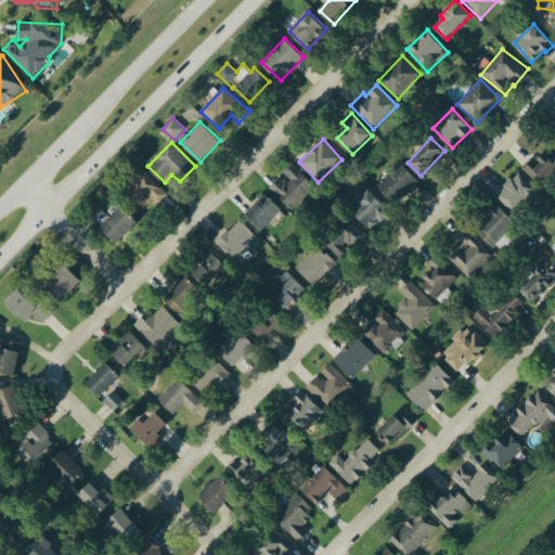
[(525,167),(545,190),(554,180),(554,152),(553,150),(533,167),(530,163),(525,167)]
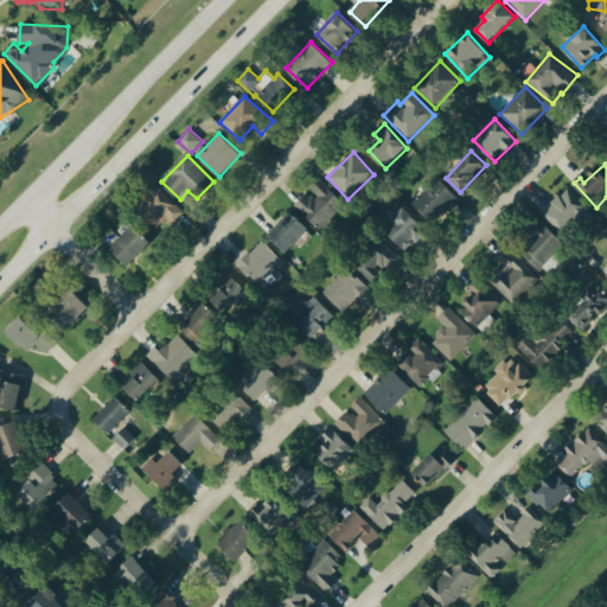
[(413,204),(434,224),(459,198),(438,178),(413,204)]
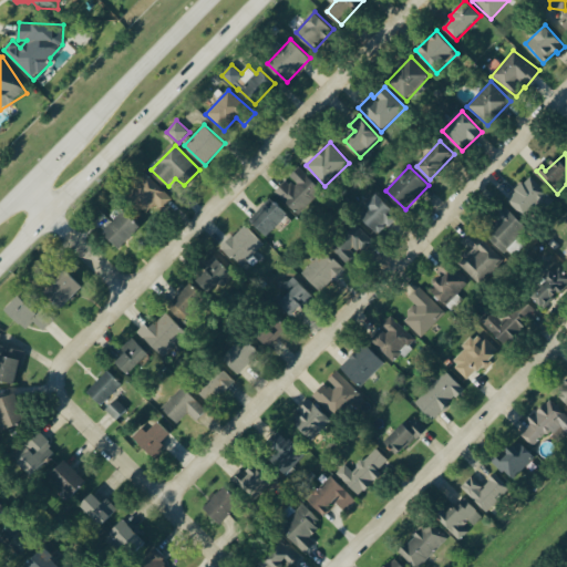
[(276,191),(298,215),(323,192),(300,167),(288,178),(289,179),(276,191)]
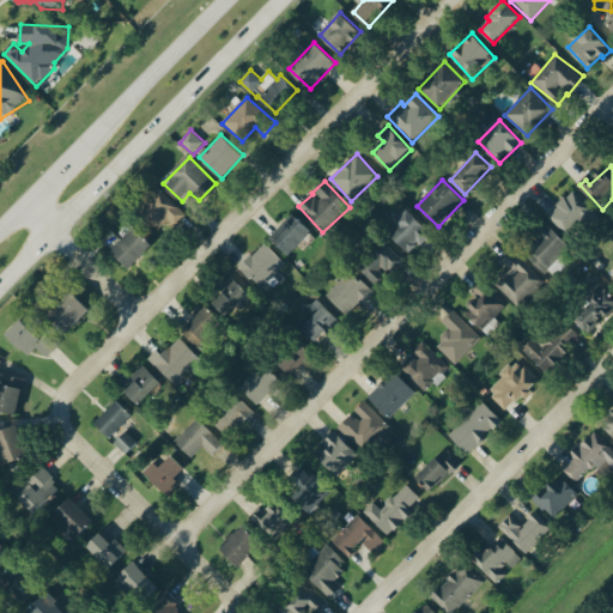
[(159,229),(170,220),(175,226),(187,216),(159,187),(138,206),(159,229)]
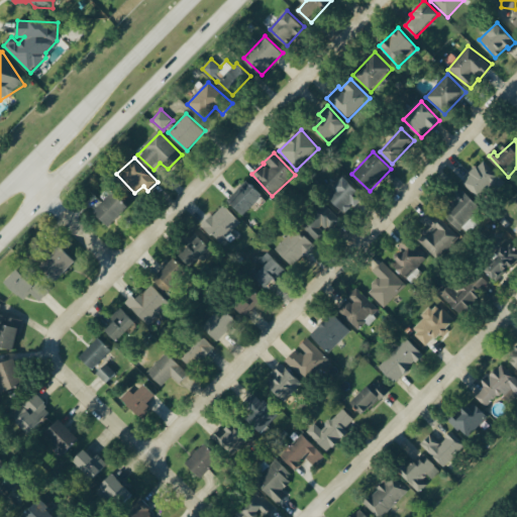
[(480,200),(501,177),(483,161),(461,183),(480,200)]
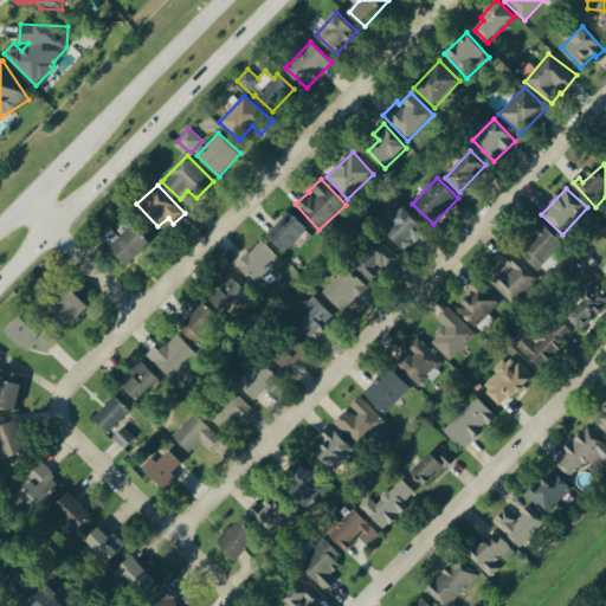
[(423,227),(405,208),(384,227),(401,247),(423,227)]
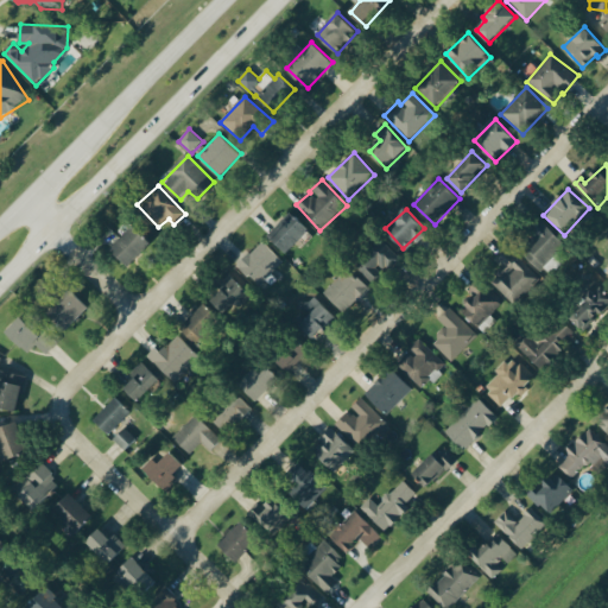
[(289,254),(311,232),(292,214),(270,236),(289,254)]
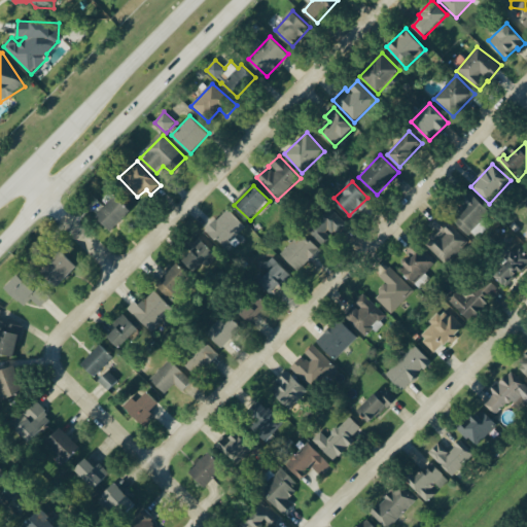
[(468,235),(491,213),(472,195),(450,216),(468,235)]
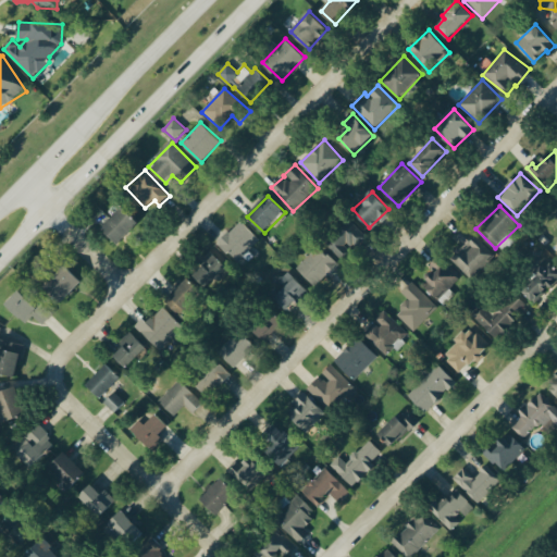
[(118,244),(139,224),(124,207),(102,227),(118,244)]
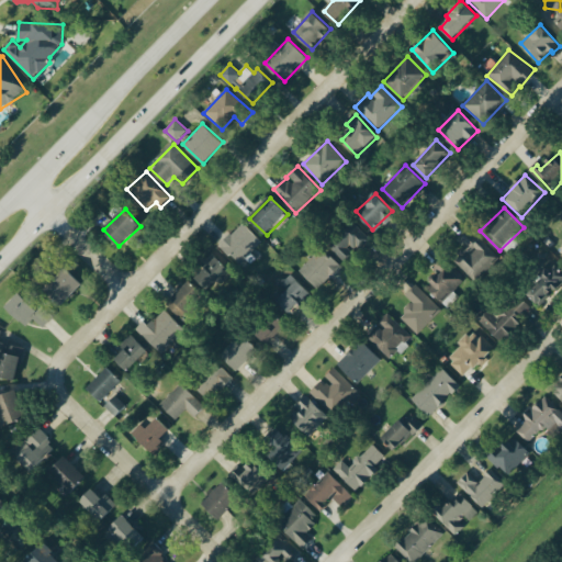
[(369,236),(355,221),(328,246),(344,261),(369,236)]
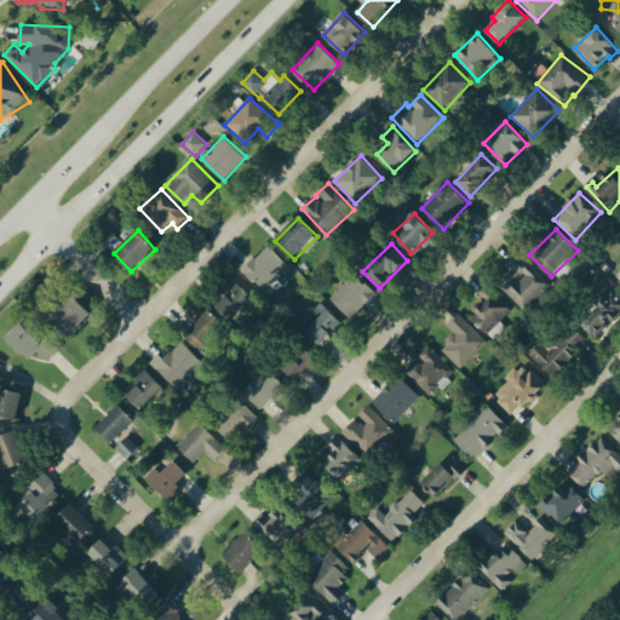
[(242,273),(265,293),(290,265),(267,246),(242,273)]
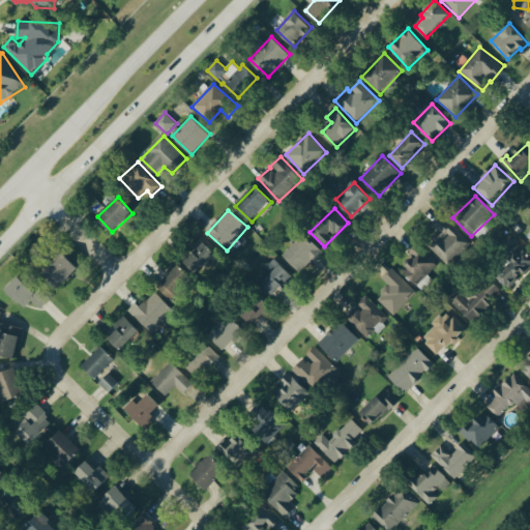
[(470,242),(443,216),(434,227),(440,234),(429,246),(448,265),(470,242)]
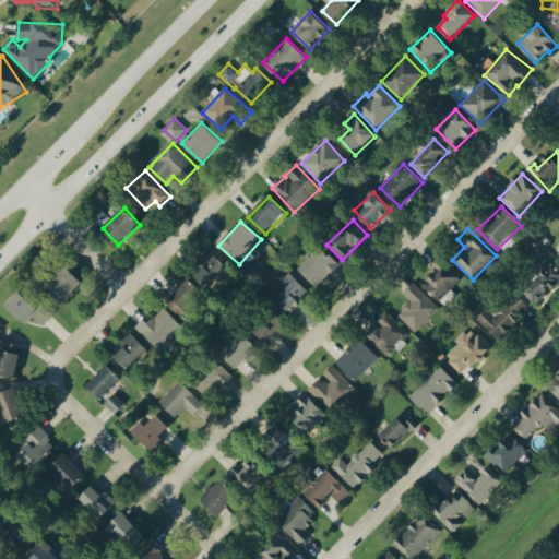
[(297,269),(316,287),(339,265),(320,247),(297,269)]
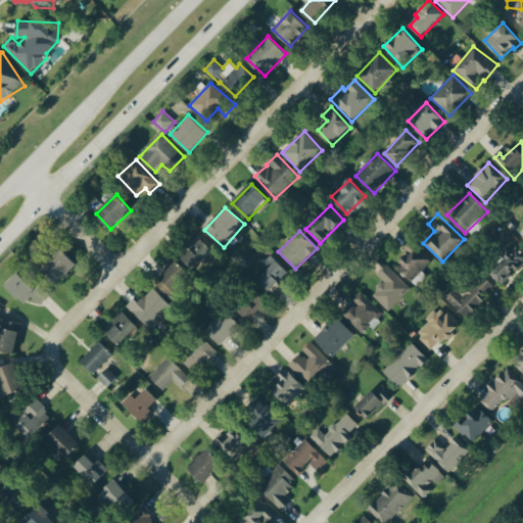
[(195,271),(214,251),(199,237),(181,256),(195,271)]
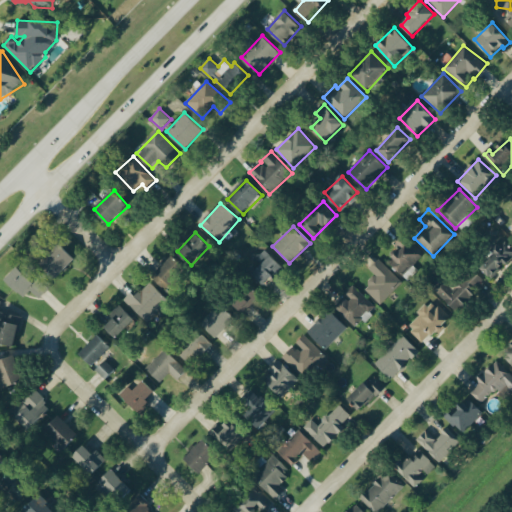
[(395,243),(400,249),(388,260),(404,278),(405,277),(408,279),(417,270),(413,266),(423,256),(403,235),(395,243)]
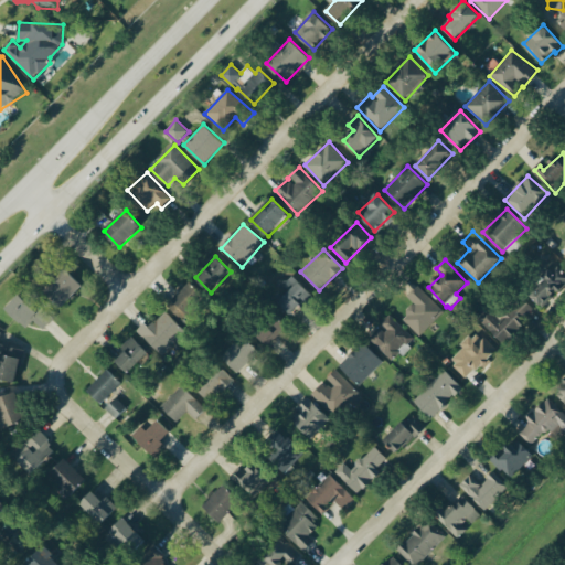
[(529,292),(541,307),(564,284),(564,272),(558,265),(529,292)]
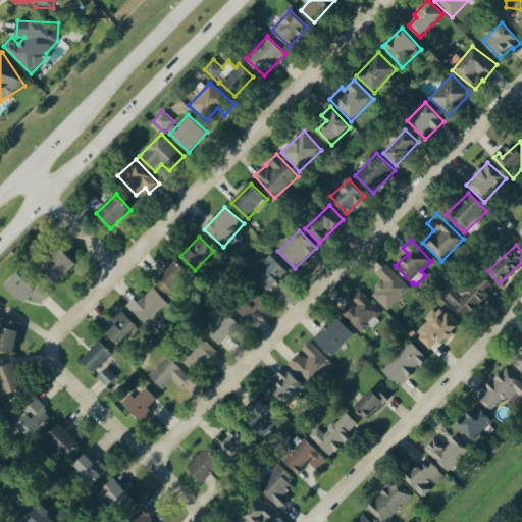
[(77,265),(63,250),(44,267),(58,282),(77,265)]
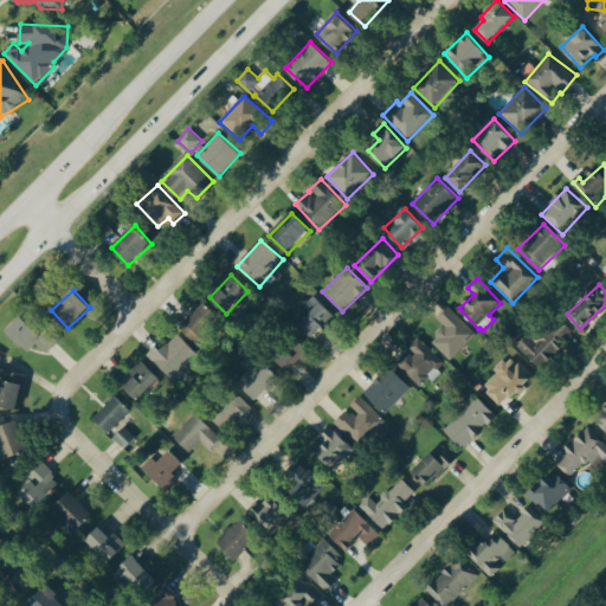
[(337,320),(314,294),(298,308),(308,318),(300,324),(314,341),(337,320)]
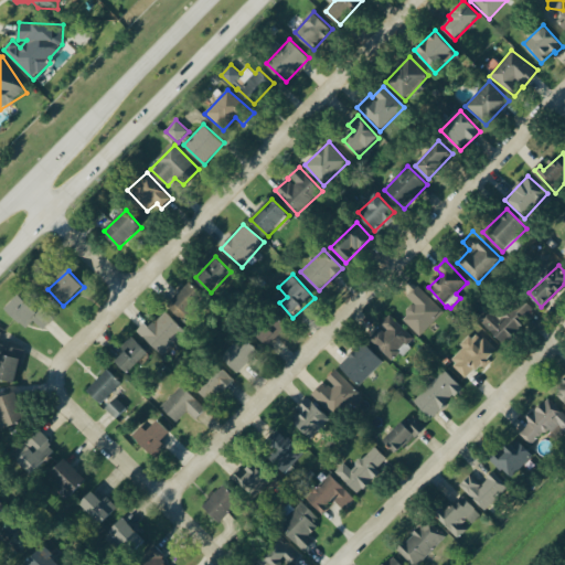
[(183,321),(205,298),(190,283),(168,306),(183,321)]
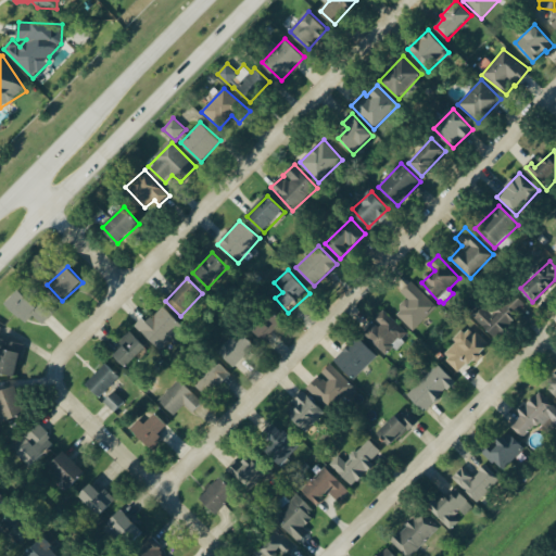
[(401,292),(408,299),(394,313),(414,331),(438,306),(412,281),(401,292)]
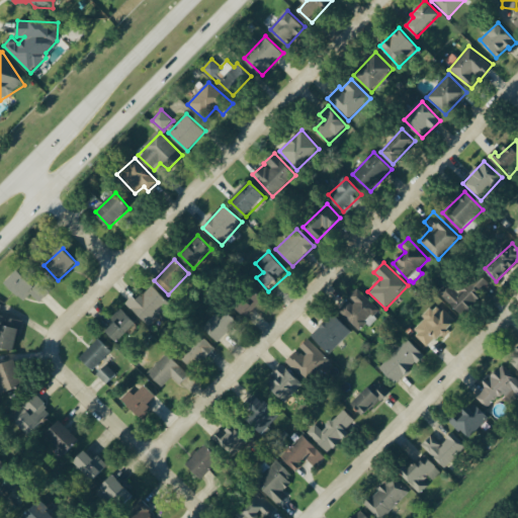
[(6,281),(23,300),(31,292),(39,301),(49,292),(36,280),(32,284),(19,270),(6,281)]
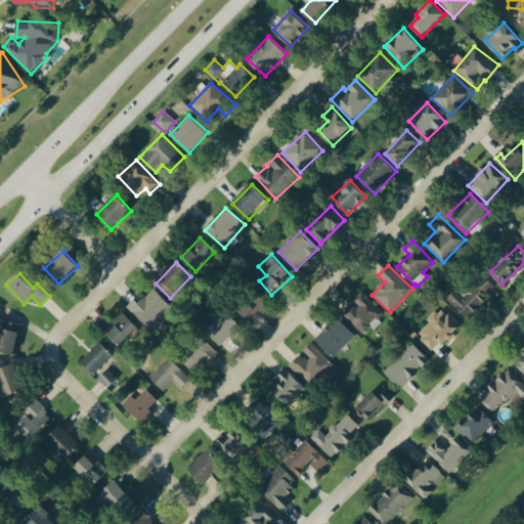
[(496,289),(483,275),(462,295),(454,288),(444,296),(465,318),(496,289)]
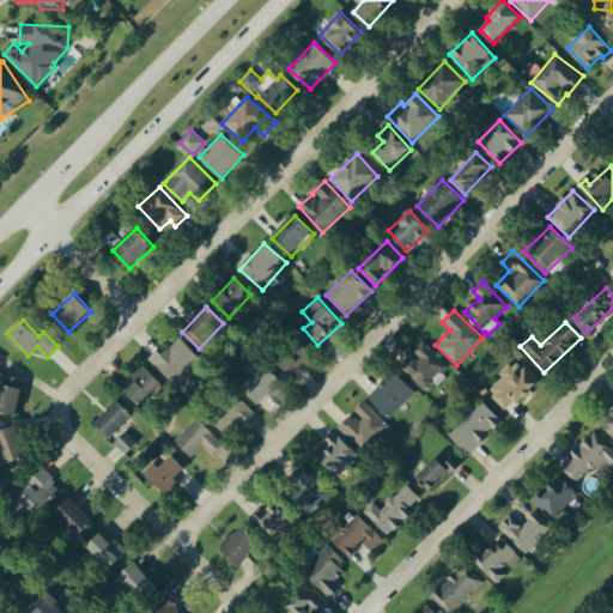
[(152,360),(176,387),(202,362),(178,335),(152,360)]
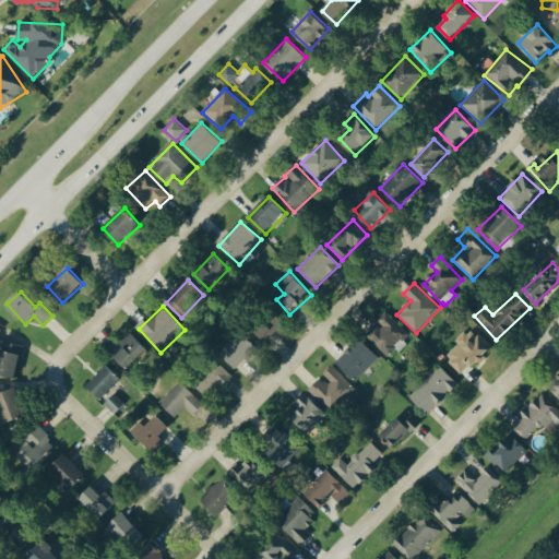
[(265,341),(284,324),(272,311),(253,328),(265,341)]
